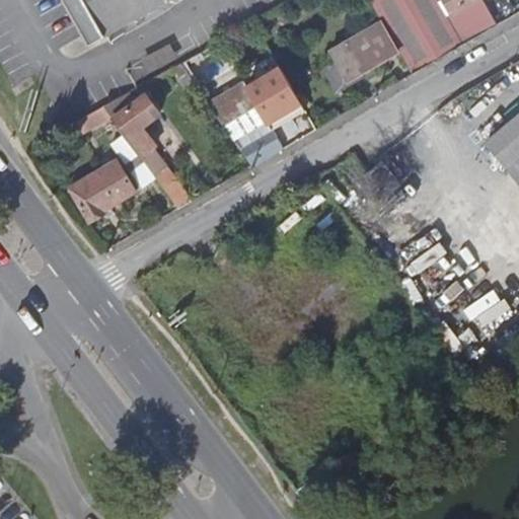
[(83,0),(105,38),(171,0),(83,0)]
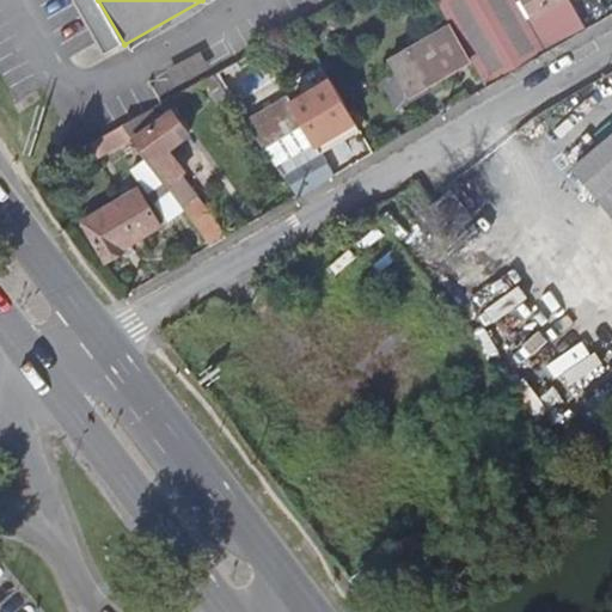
[(436,0),(451,25),(471,60),(487,86),(588,28),(573,0),(436,0)]
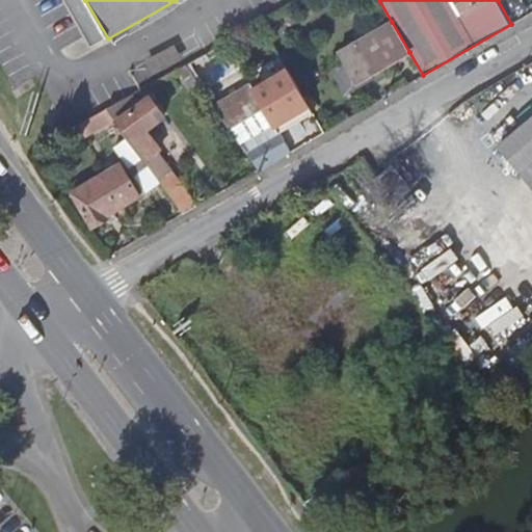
[(409,52),(392,22),(340,54),(357,84),(409,52)]
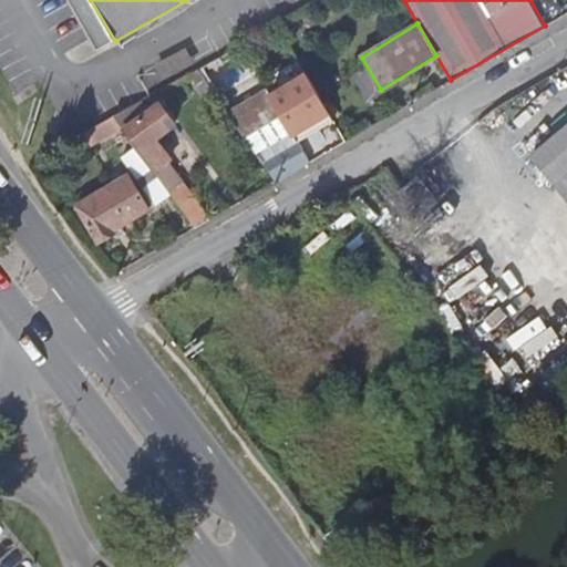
[(243,43),(197,69),(260,158),(330,117),(305,71),(269,90),(243,43)]
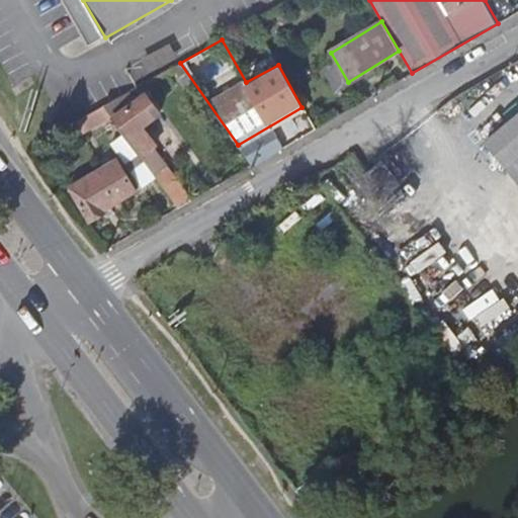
[(178,207),(192,199),(157,149),(159,147),(145,126),(162,114),(147,94),(139,101),(132,91),(105,105),(113,117),(124,133),(140,155),(157,178),(178,207)]
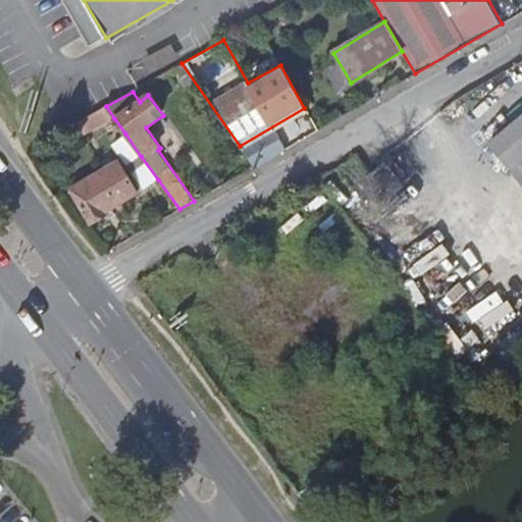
[(106,106),(77,122),(86,135),(114,118),(106,106)]
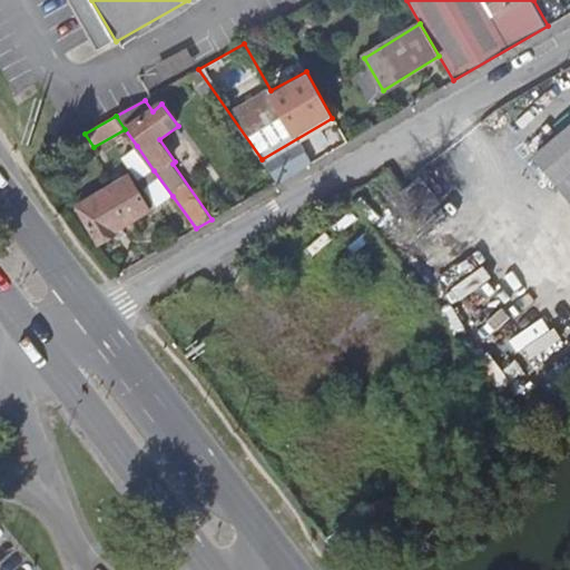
[(569,125),(532,156),(569,199),(569,125)]
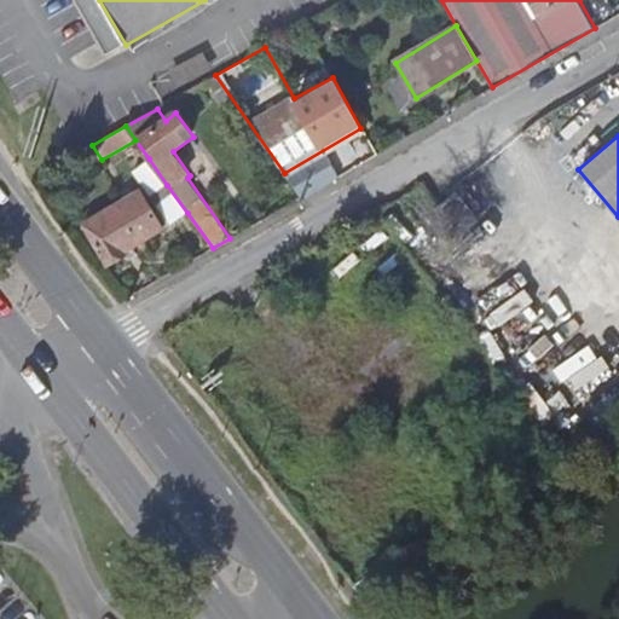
[(167,185),(149,158),(134,171),(152,196),(167,185)]
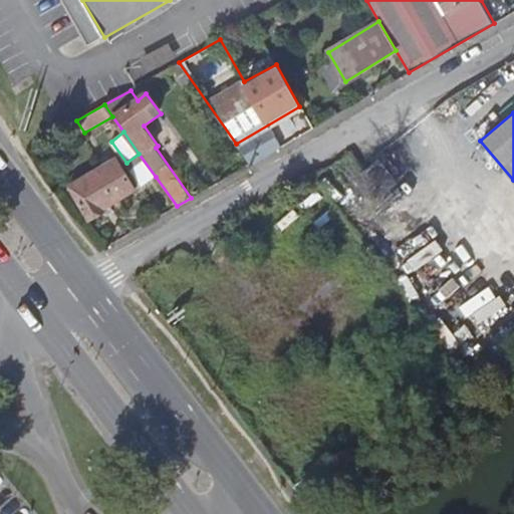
[(156,177),(139,154),(126,163),(144,185),(156,177)]
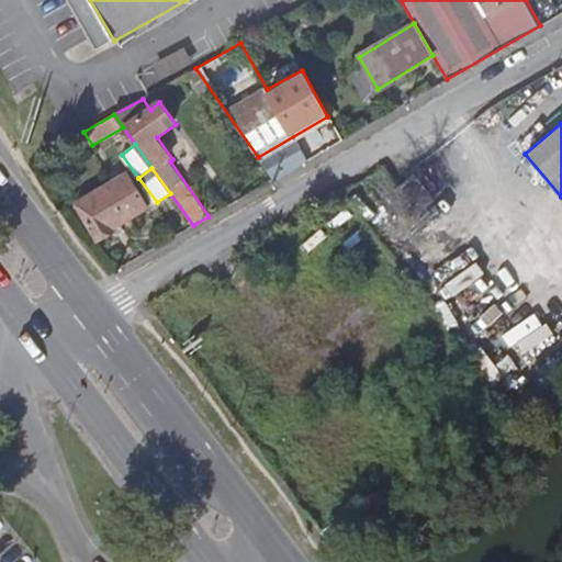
[(128,172),(77,203),(99,239),(120,227),(117,224),(148,206),(128,172)]
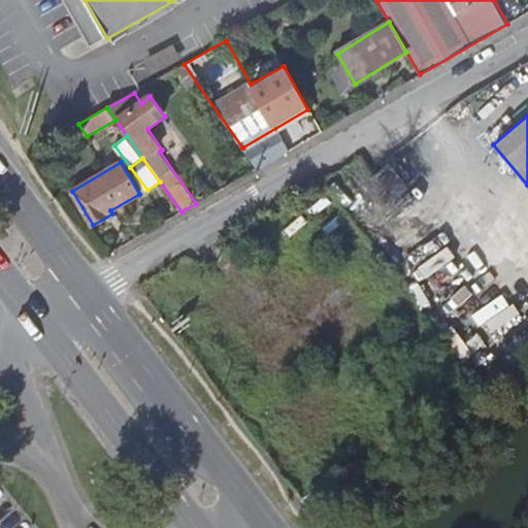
[(391,164),(373,176),(389,195),(405,183),(391,164)]
